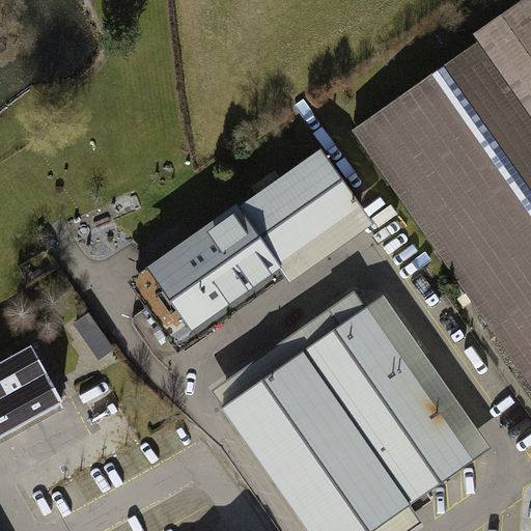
[(530,389),(530,5),(351,133),(530,389)]
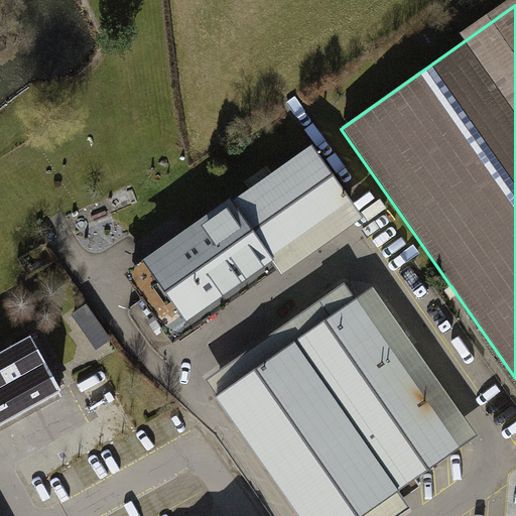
[(184,323),(357,209),(315,146),(143,260),(184,323)]
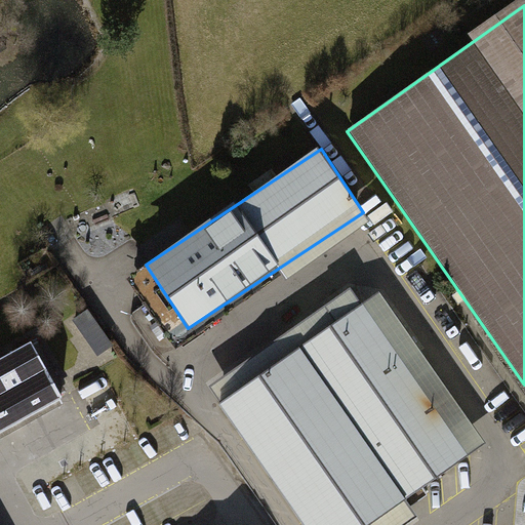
[(352,288),(213,384),(223,396),(360,300),(352,288)]
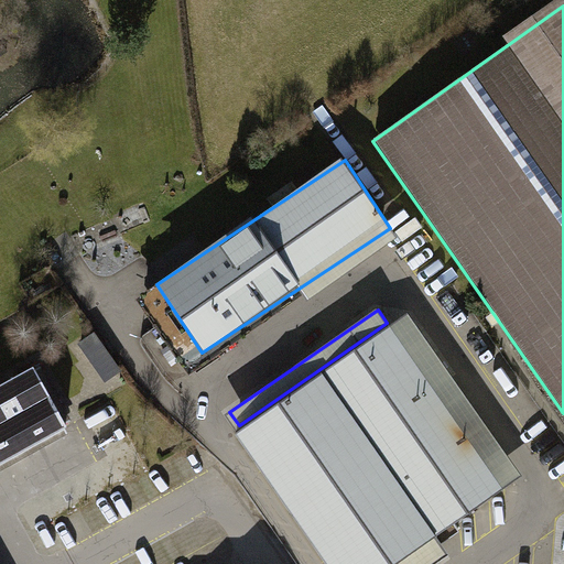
[(327,563),(387,563),(519,476),(408,312),(236,427),(327,563)]
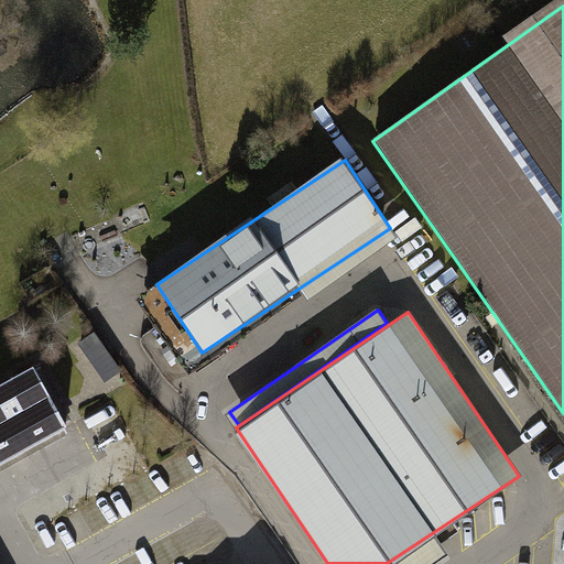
[(95,336),(77,348),(105,386),(121,372),(95,336)]
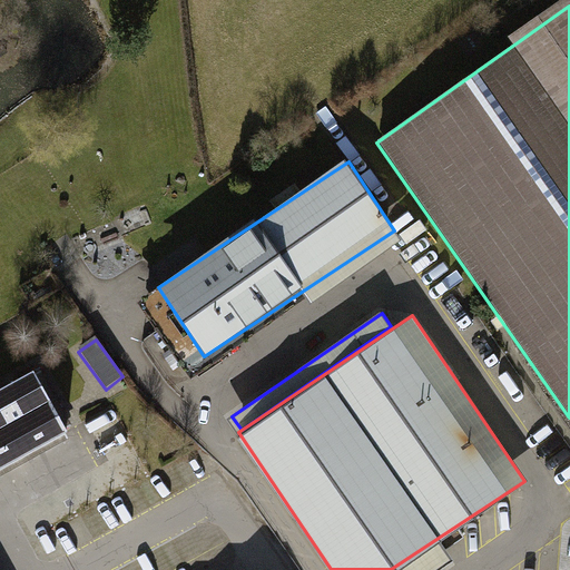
[(0,569),(0,482),(77,444),(38,375),(0,395),(0,569)]
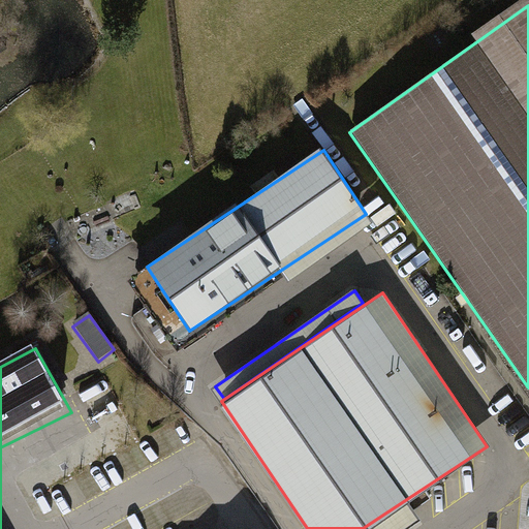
All buildings are outlined.
